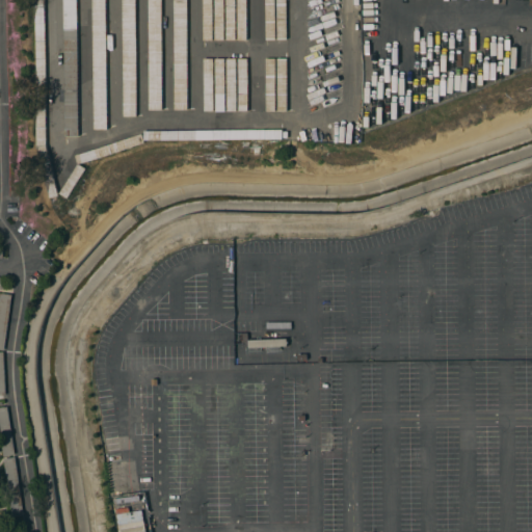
[(44,0),(46,145),(36,145),(34,0),(44,0)]
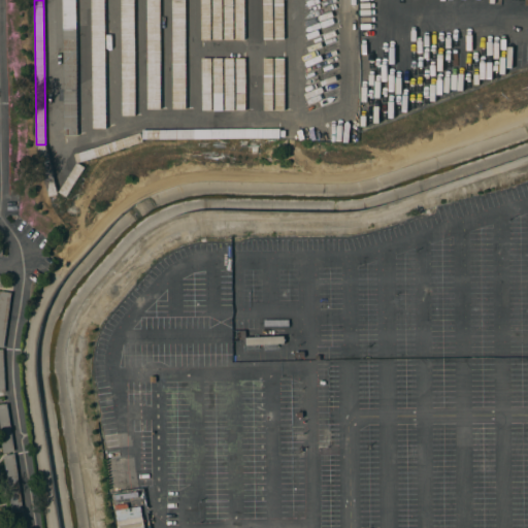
[(75,0),(77,135),(64,135),(62,0),(75,0)]
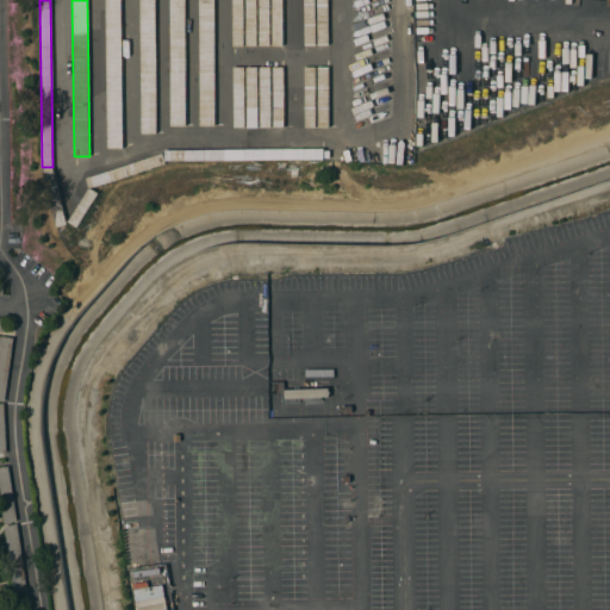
[(105,0),(120,0),(123,148),(107,148),(105,0)]
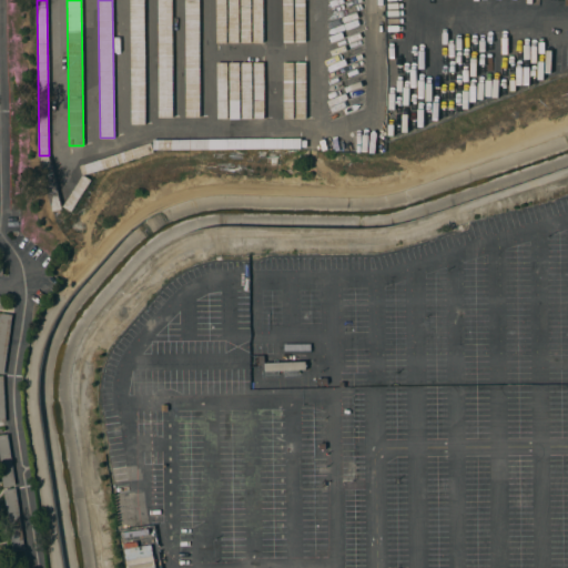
[(129,0),(143,0),(145,124),(131,124),(129,0)]
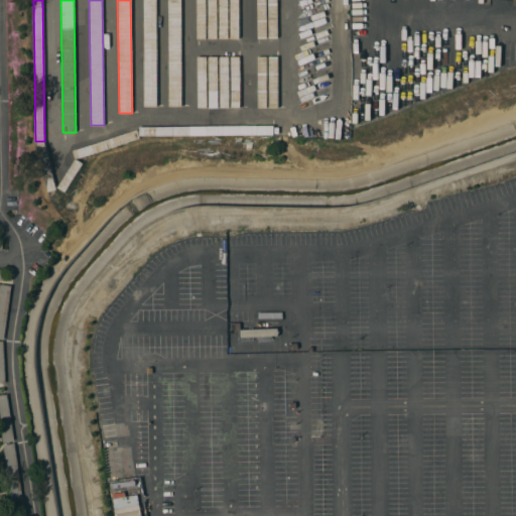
[(142,0),(155,0),(156,106),(143,106),(142,0)]
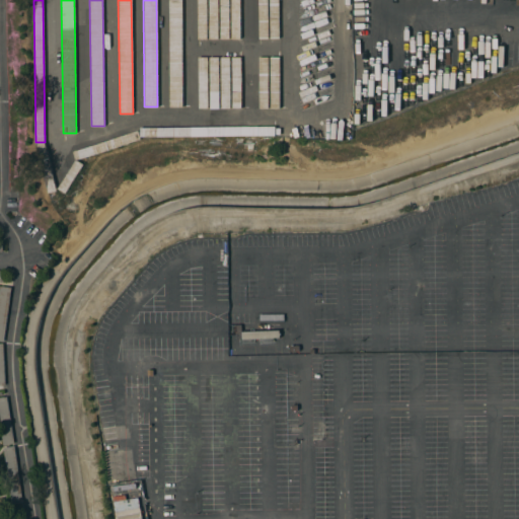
[(168,0),(181,0),(182,106),(169,106),(168,0)]
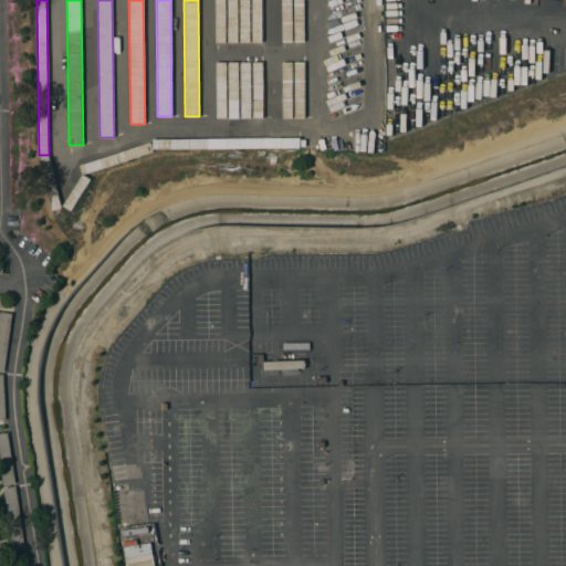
[(224,0),(226,43),(216,43),(215,0),(224,0)]
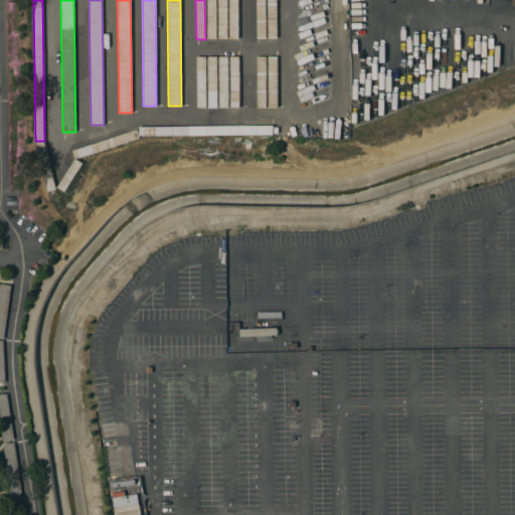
[(215,0),(215,38),(206,38),(206,0),(215,0)]
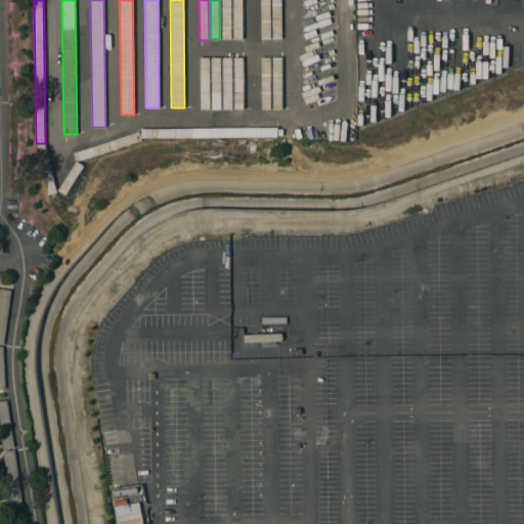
[(230,0),(231,39),(222,39),(221,0),(230,0)]
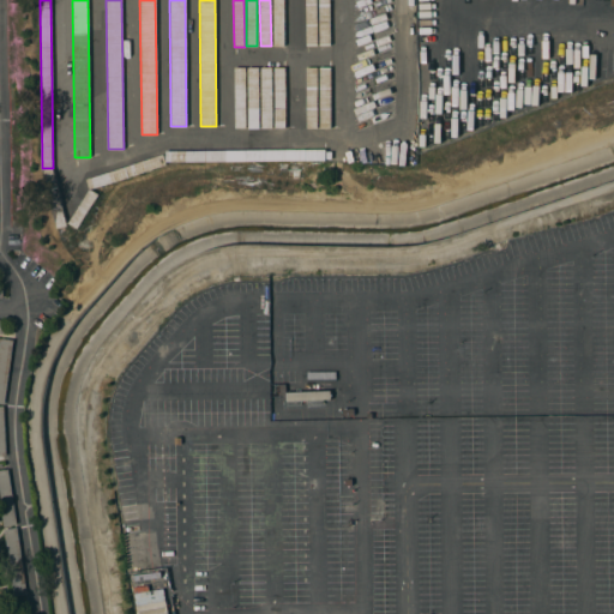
[(283,0),(284,46),(272,46),(272,0),(283,0)]
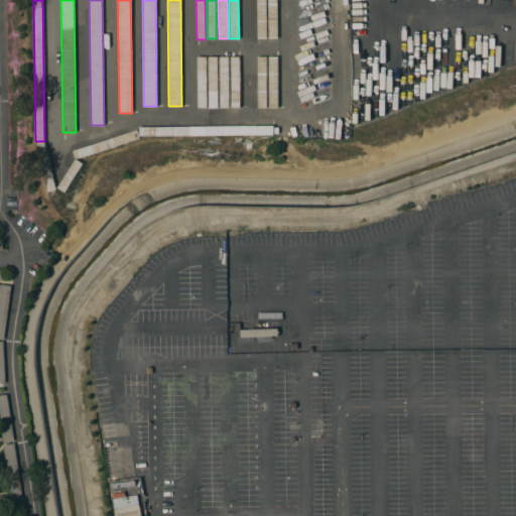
[(266,0),(266,38),(257,38),(257,0),(266,0)]
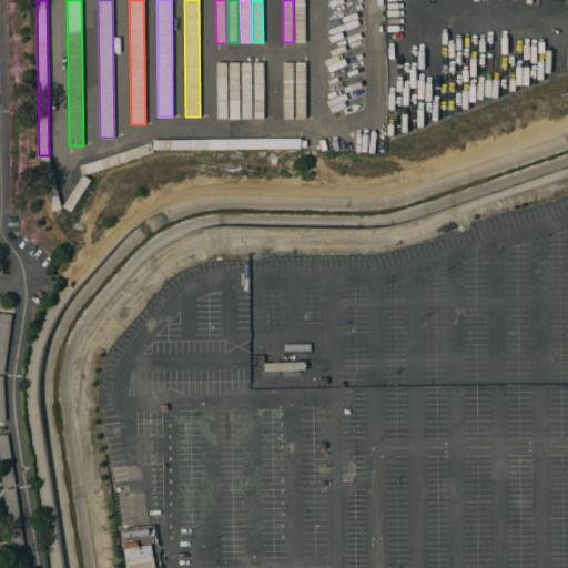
[(305,0),(305,42),(295,42),(294,0),(305,0)]
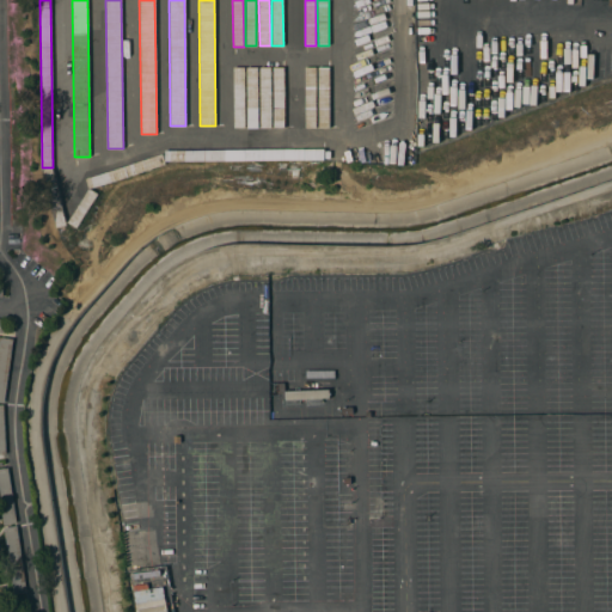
[(245,128),(234,128),(233,67),(244,67),(245,128)]
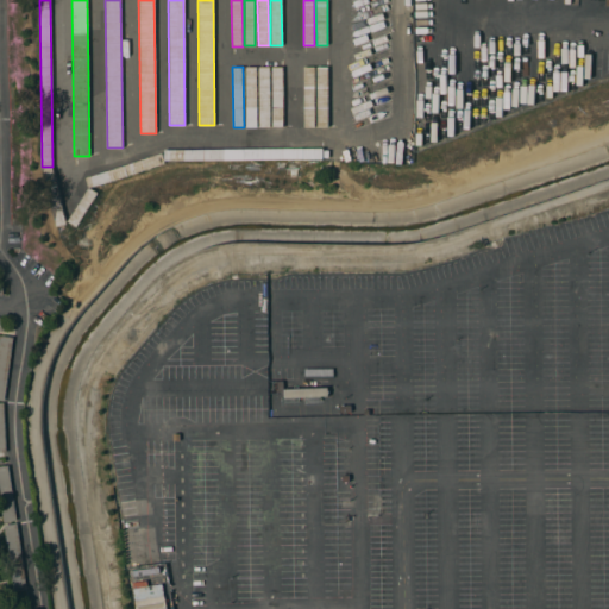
[(257,127),(246,127),(245,67),(256,67),(257,127)]
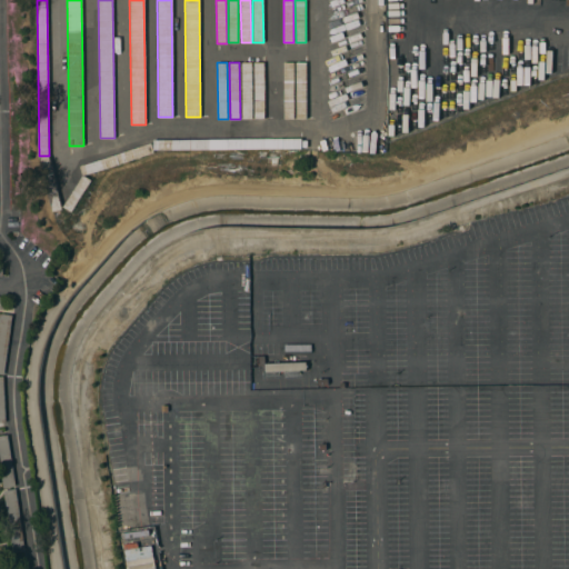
[(252,119),(242,119),(241,62),(251,62),(252,119)]
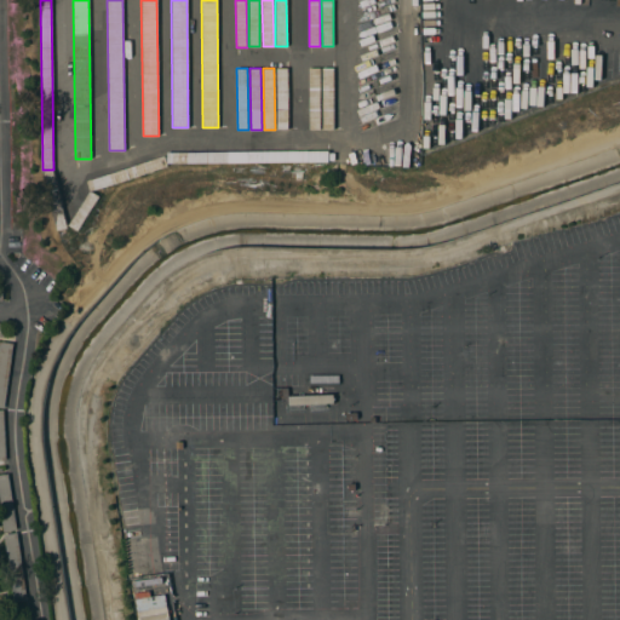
[(320,130),(309,130),(309,68),(320,68),(320,130)]
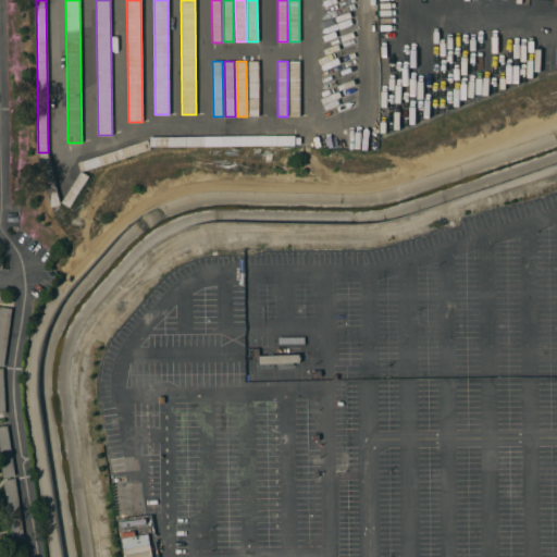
[(300,116),(291,116),(289,61),(299,61),(300,116)]
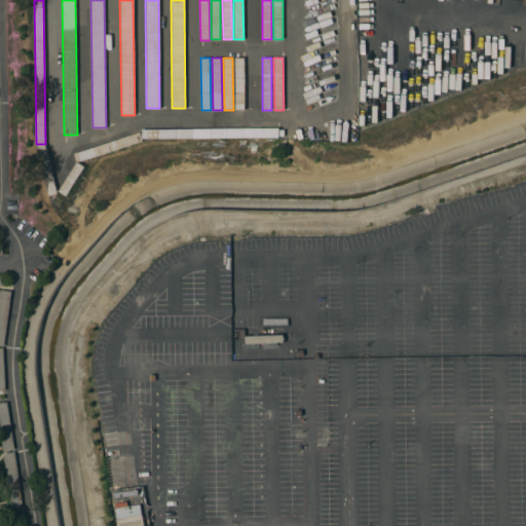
[(245,110),(235,110),(234,59),(243,59),(245,110)]
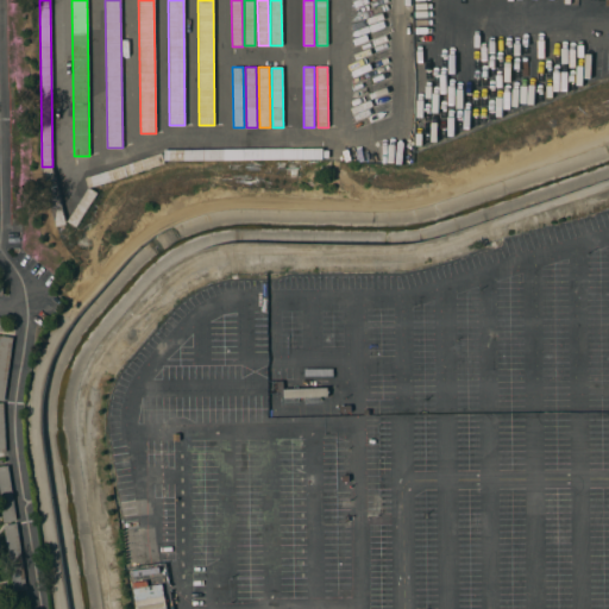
[(164,161),(163,150),(322,149),(324,159),(164,161)]
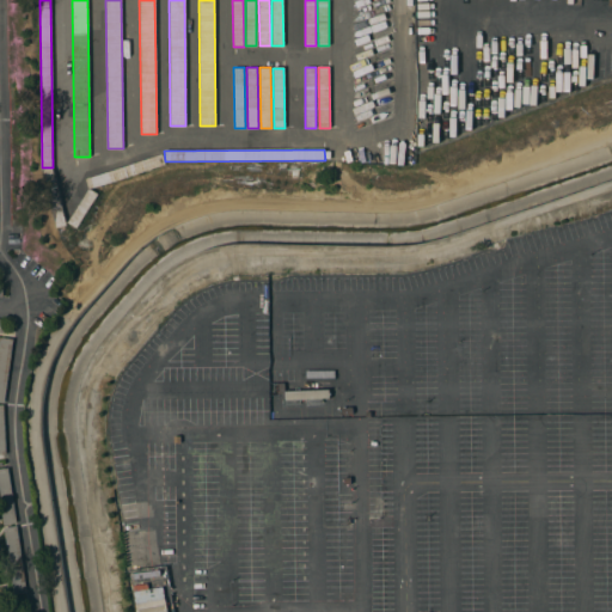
[(161,154),(165,164),(89,189),(86,178),(161,154)]
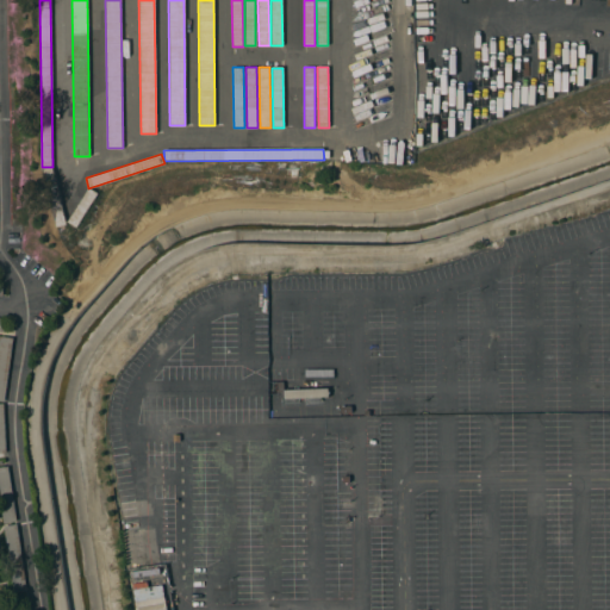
[(53,167),(67,225),(56,228),(42,169),(53,167)]
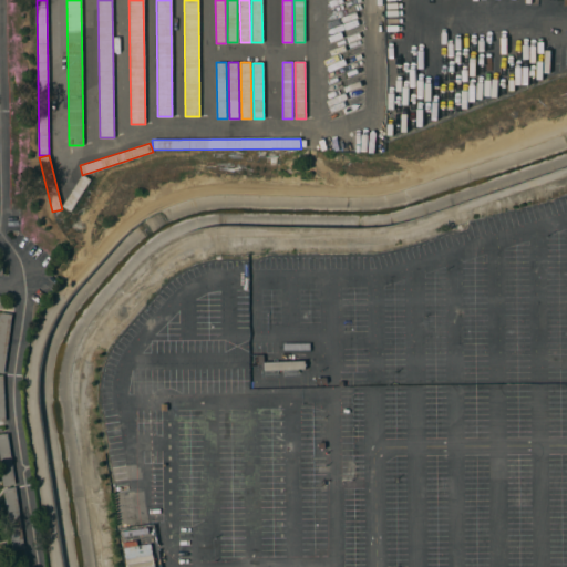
[(71,212),(63,207),(82,175),(91,179),(71,212)]
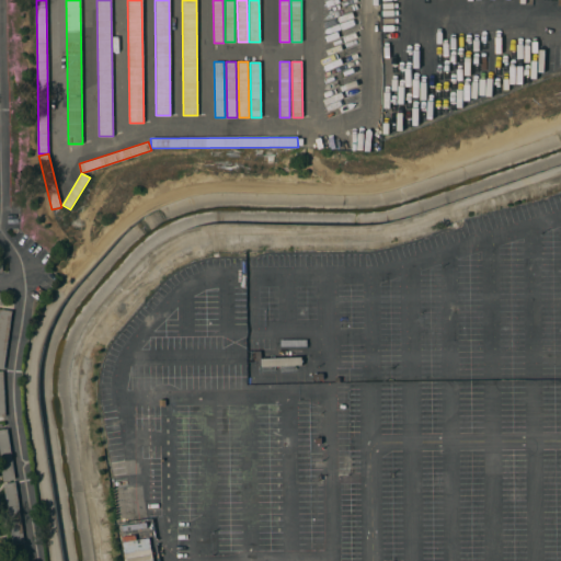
[(4,369),(0,368),(0,309),(12,311),(4,369)]
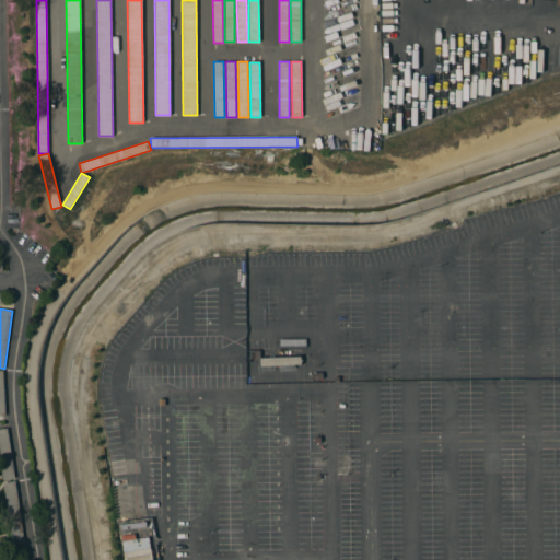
[(15,478),(3,480),(0,458),(0,429),(8,428),(15,478)]
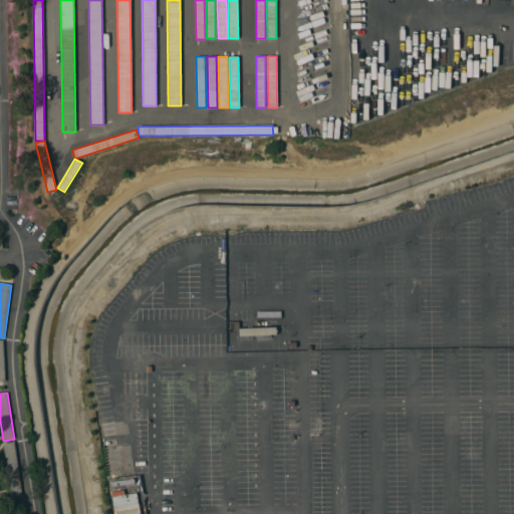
[(22,495),(11,496),(3,444),(14,442),(22,495)]
